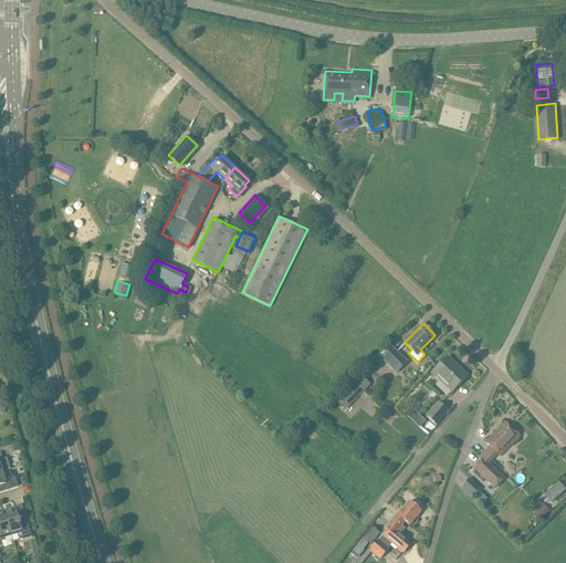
[(407,361),(388,342),(377,353),(396,372),(407,361)]
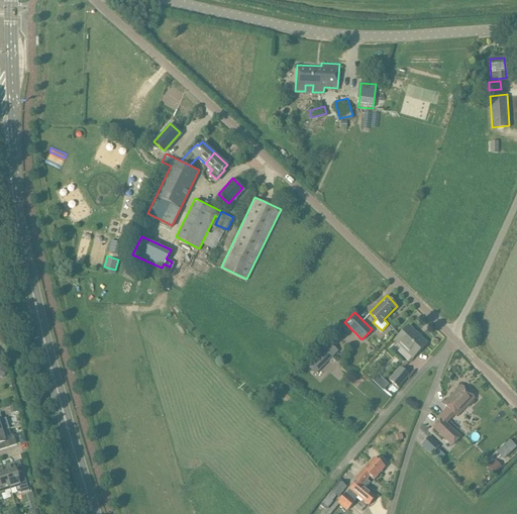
[(427,341),(409,324),(395,338),(413,356),(427,341)]
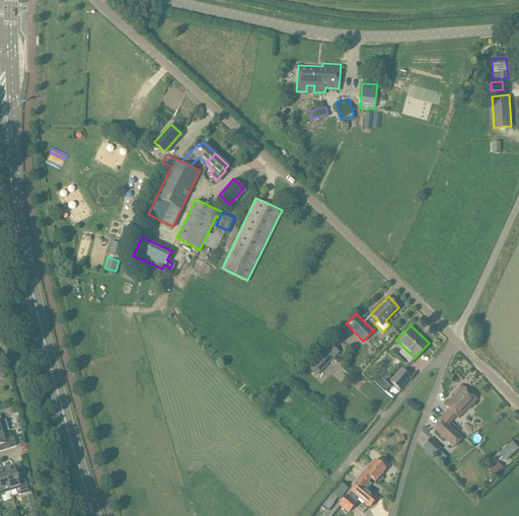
[(305,364),(314,374),(340,352),(330,342),(305,364)]
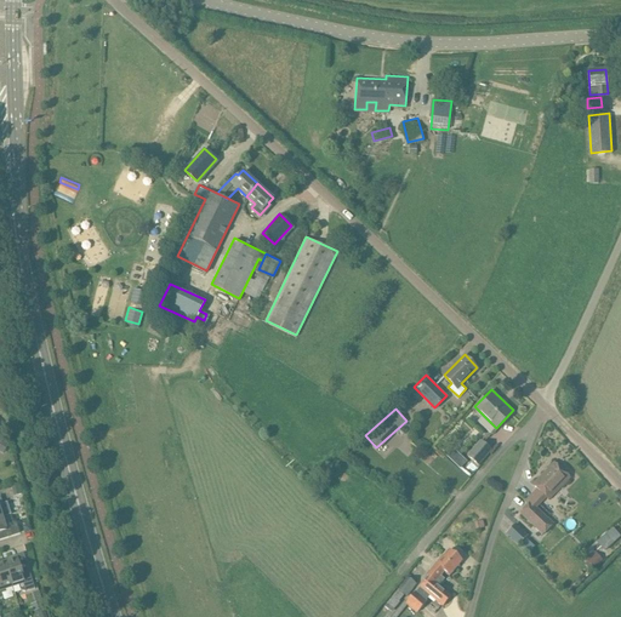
[(491,449),(480,438),(467,453),(478,464),(491,449)]
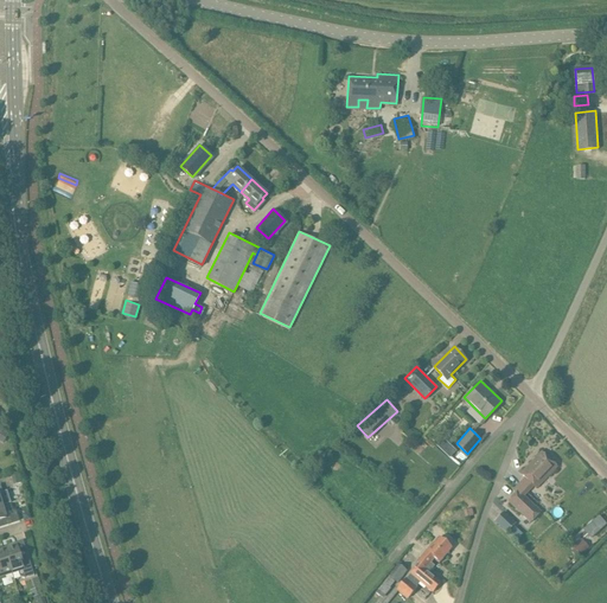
[(526,476),(516,487),(518,491),(519,489),(524,494),(535,485),(537,487),(557,464),(547,454),(542,450),(521,472),(526,476)]
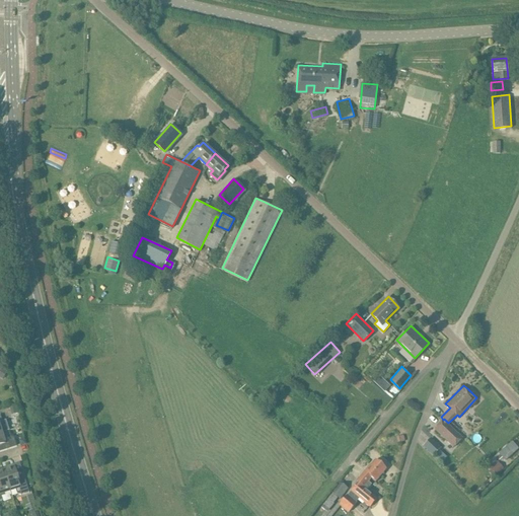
[(0,432),(3,431),(9,429),(8,423),(6,418),(2,419),(0,414),(0,413),(0,432)]
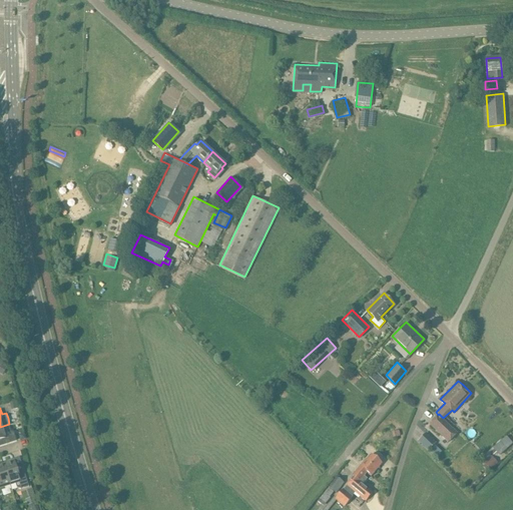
[(438,415),(430,423),(449,440),(457,432),(443,418),(439,414),(438,415)]
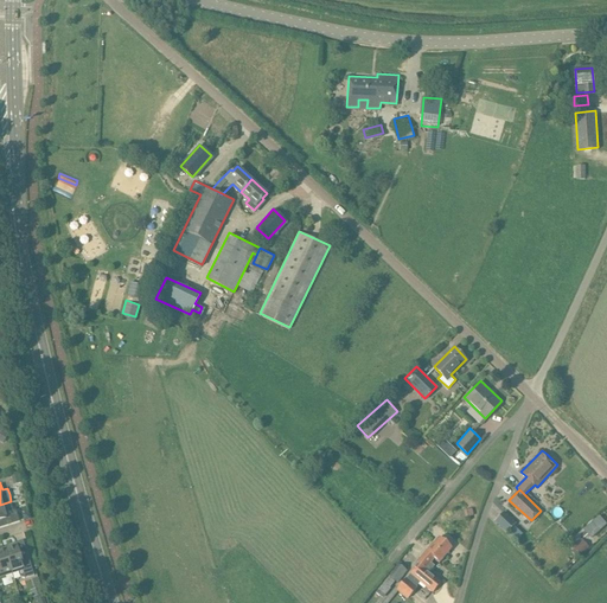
[(6,510),(4,504),(0,505),(0,525),(13,521),(20,519),(17,508),(13,507),(6,510)]
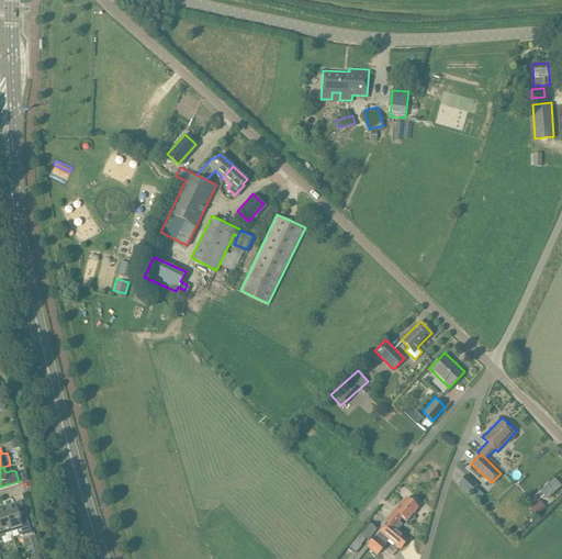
[(475,482),(464,471),(459,478),(469,488),(475,482)]
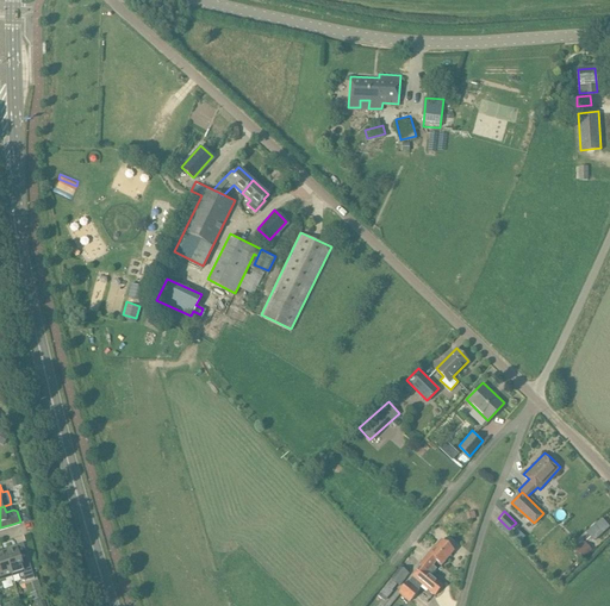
[(601,514),(585,529),(593,538),(609,523),(601,514)]
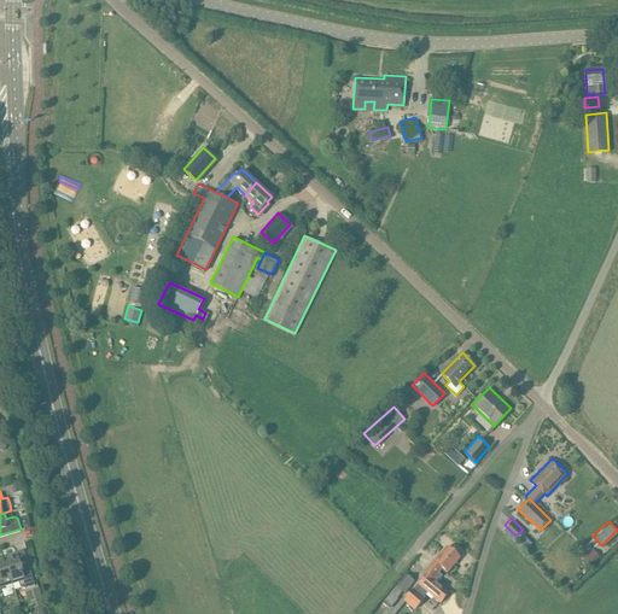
[(439,551),(424,571),(426,572),(432,577),(433,577),(438,571),(442,567),(447,571),(459,556),(449,548),(447,547),(441,553),(439,551)]
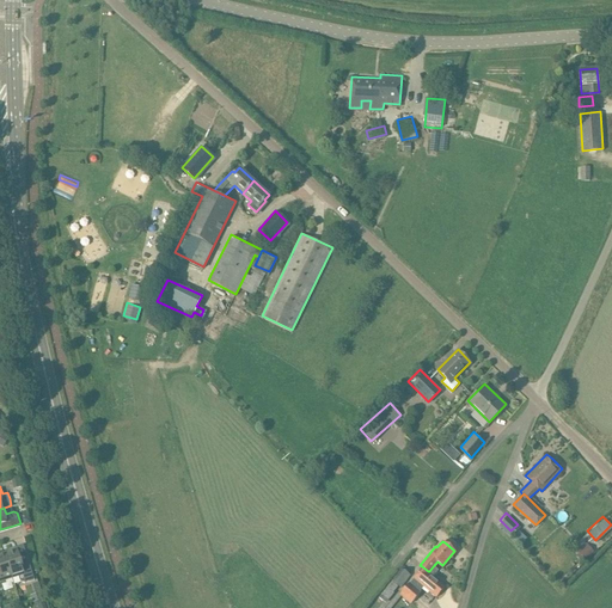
[(595,548),(588,541),(579,550),(586,557),(595,548)]
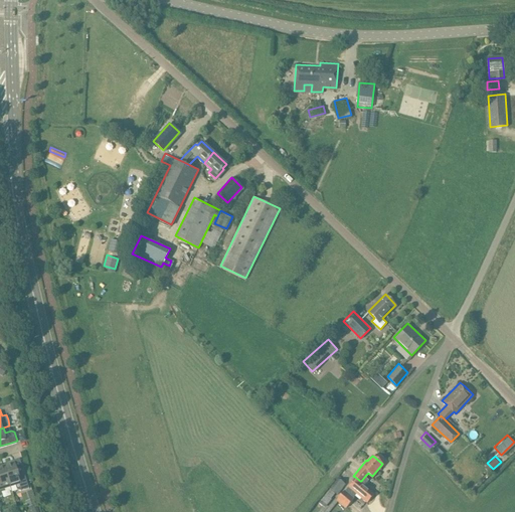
[(4,464),(11,485),(15,484),(17,488),(20,490),(29,487),(23,469),(18,471),(14,461),(4,464)]
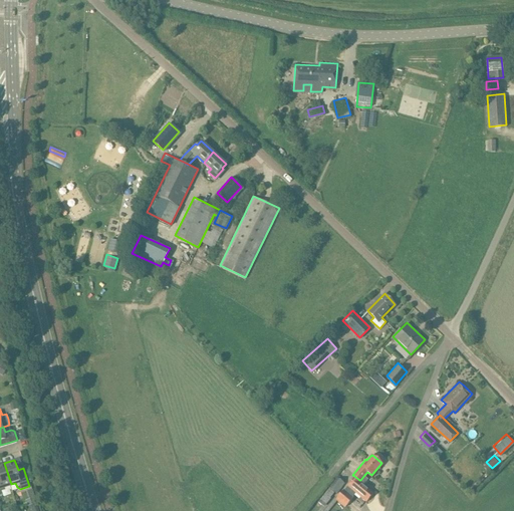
[(11,484),(4,463),(0,464),(0,493),(2,493),(1,489),(4,489),(5,486),(11,484)]
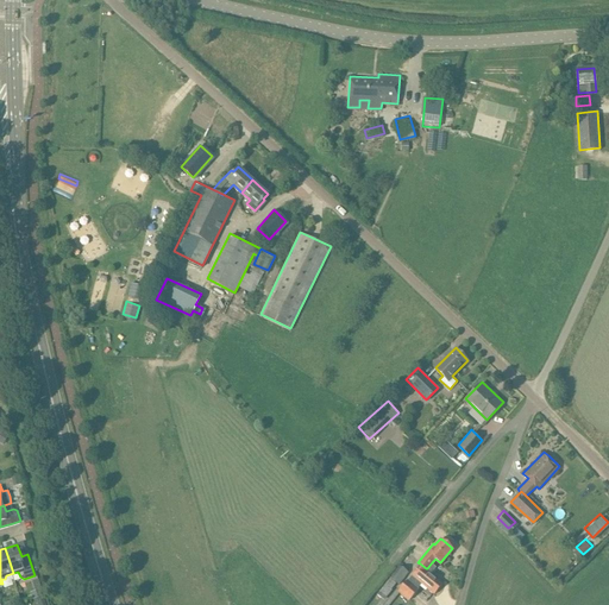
[(397,562),(389,574),(396,580),(399,583),(408,571),(397,562)]
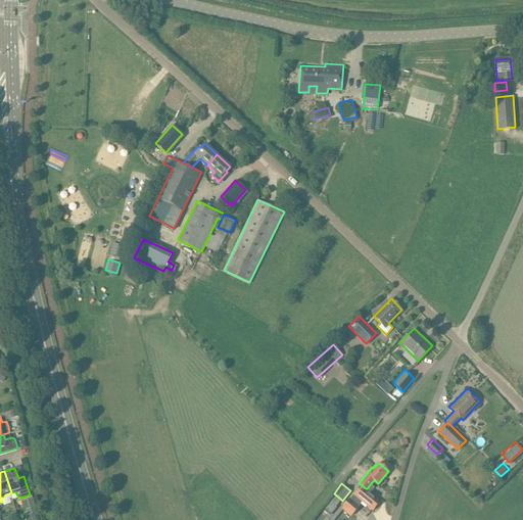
[(353,492),(341,507),(351,515),(355,510),(360,505),(357,502),(360,498),(362,501),(363,501),(372,509),(380,500),(370,491),(372,488),(374,486),(371,483),(367,488),(366,488),(361,484),(353,492)]
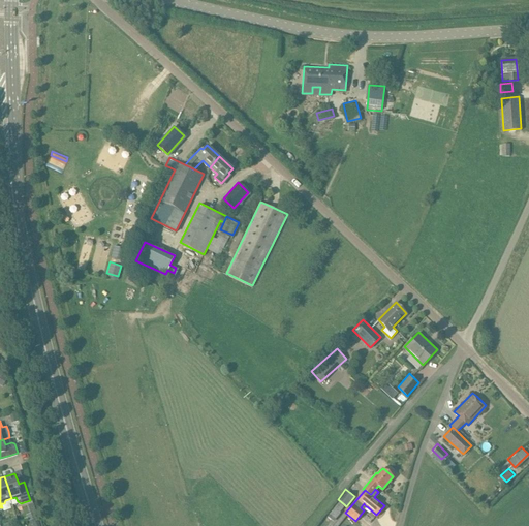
[(340,511),(333,505),(325,515),(334,521),(341,512),(340,511)]
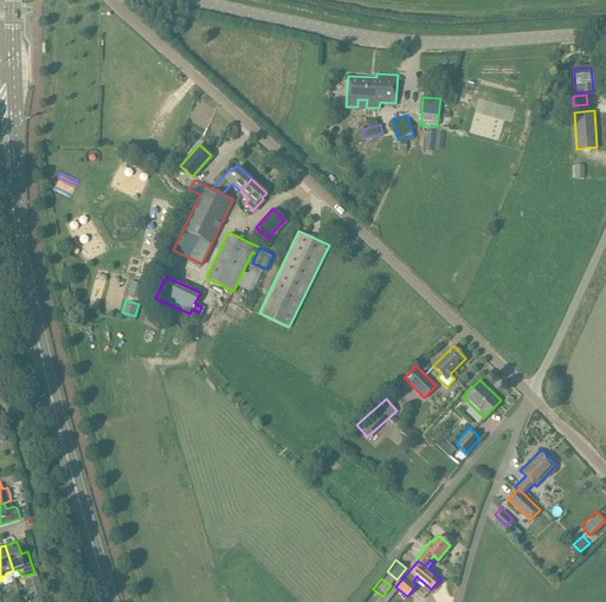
[(43,590),(40,583),(30,587),(32,594),(43,590)]
